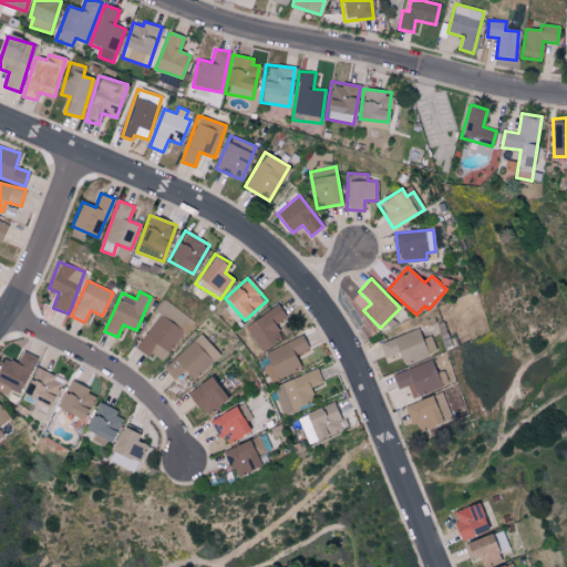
[(135,348),(147,356),(150,351),(163,361),(192,320),(163,299),(155,310),(160,313),(135,348)]
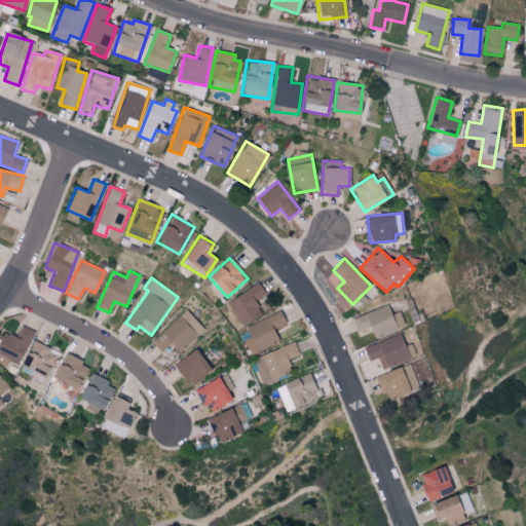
[(227,303),(241,325),(261,310),(254,301),(265,293),(258,282),(227,303)]
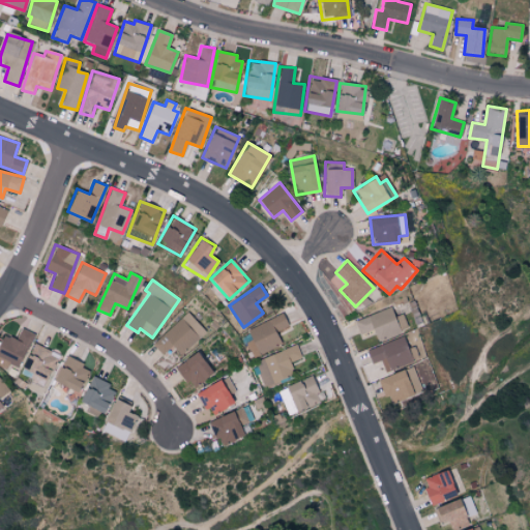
[(402,314),(393,317),(390,306),(354,322),(359,334),(373,329),(377,341),(407,328),(402,314)]
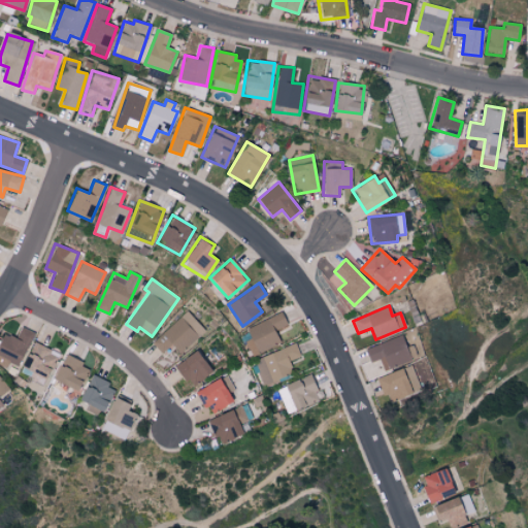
[(171,343),(179,354),(204,330),(186,310),(152,342),(161,353),(171,343)]
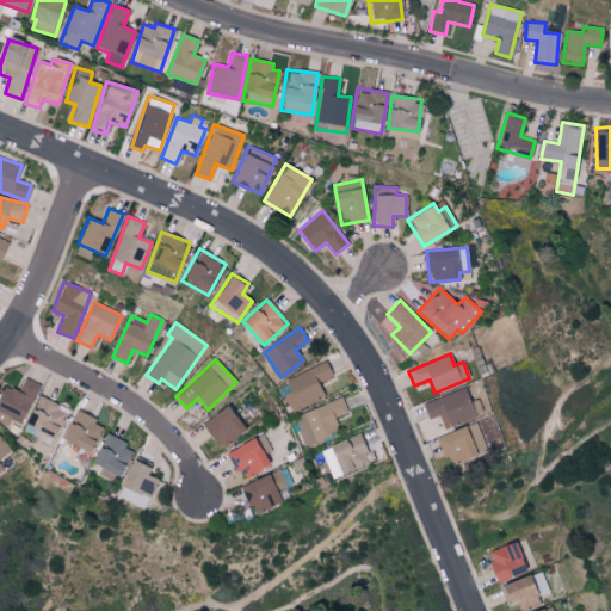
[(279,383),(291,412),(325,397),(318,382),(332,376),(326,363),(279,383)]
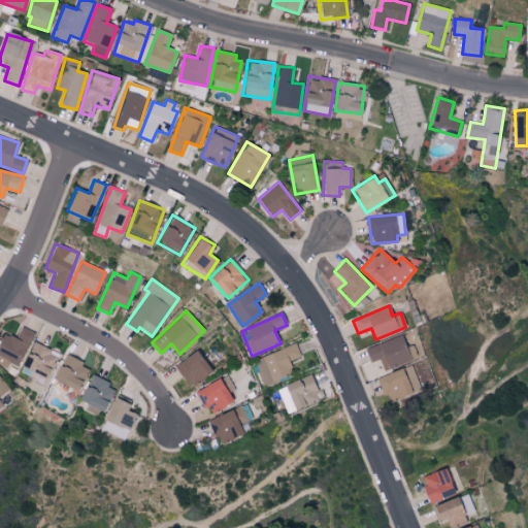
[(0,358),(19,365),(32,331),(20,326),(14,337),(1,332),(0,334),(0,358)]
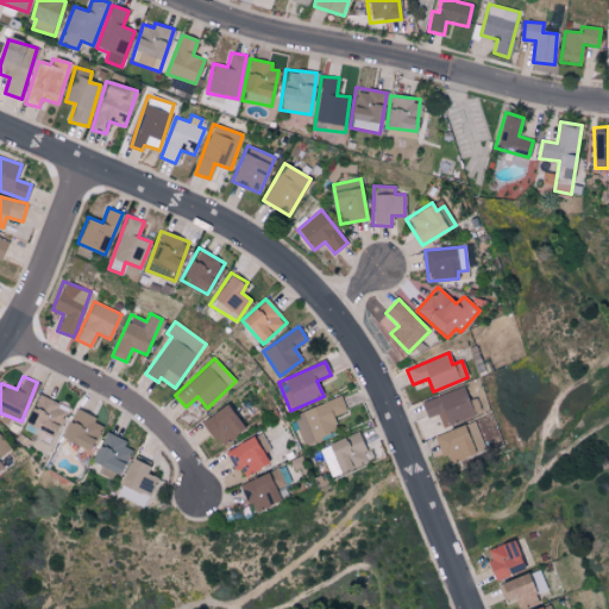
[(441,426),(472,418),(464,388),(421,400),(426,418),(438,414),(441,426)]
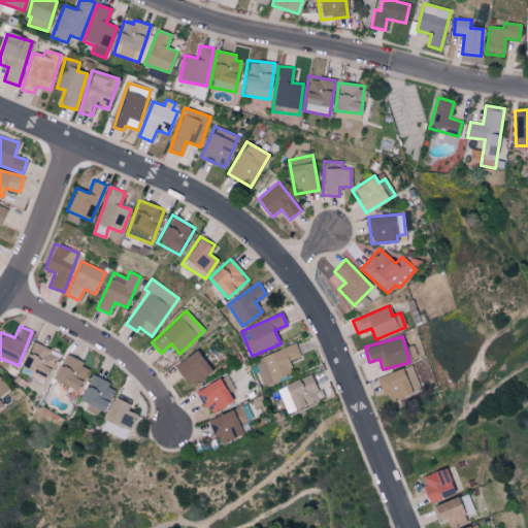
[(19,370),(43,382),(57,353),(32,341),(19,370)]
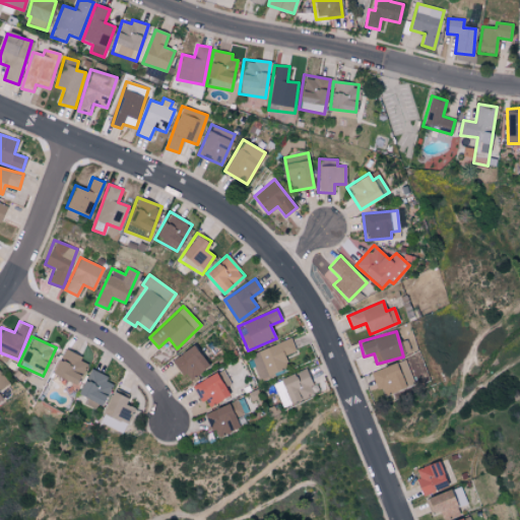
[(250,355),(259,378),(288,366),(284,355),(296,351),(289,338),(250,355)]
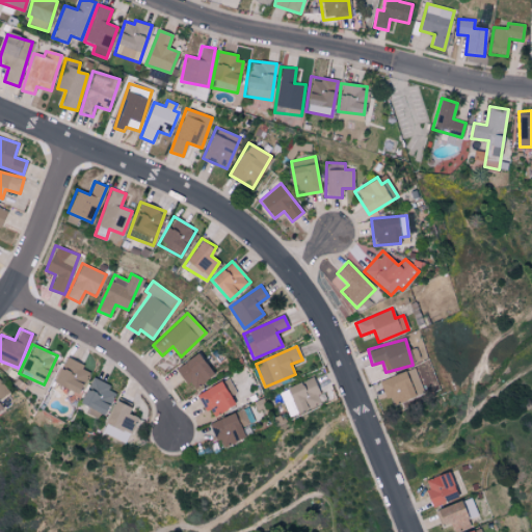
[(177,366),(190,389),(212,375),(200,353),(177,366)]
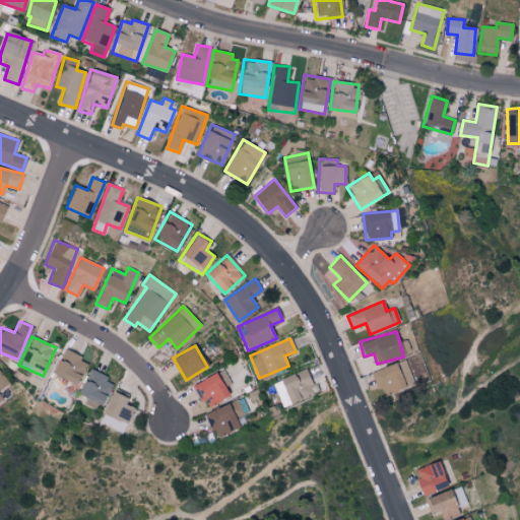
[(86,361),(63,349),(52,373),(75,384),(86,361)]
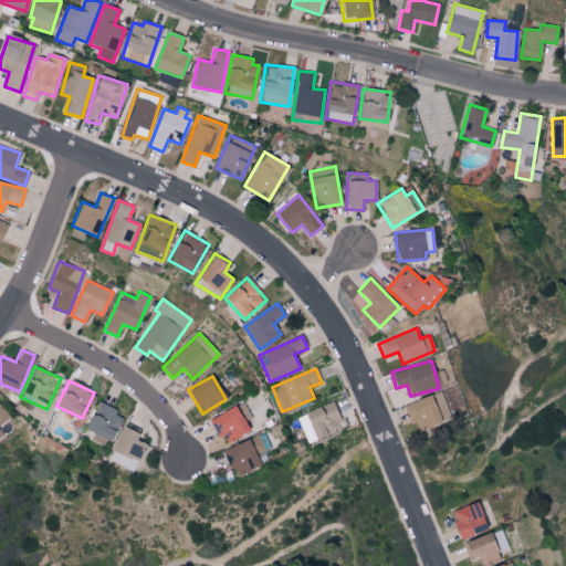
[(406,402),(412,429),(450,419),(442,392),(406,402)]
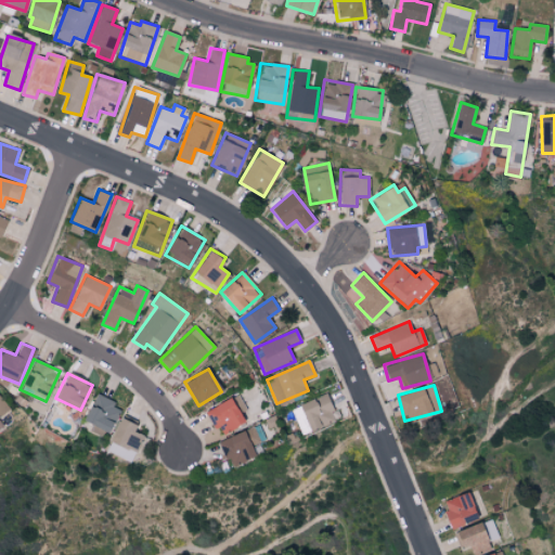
[(119,405),(94,395),(84,422),(108,431),(119,405)]
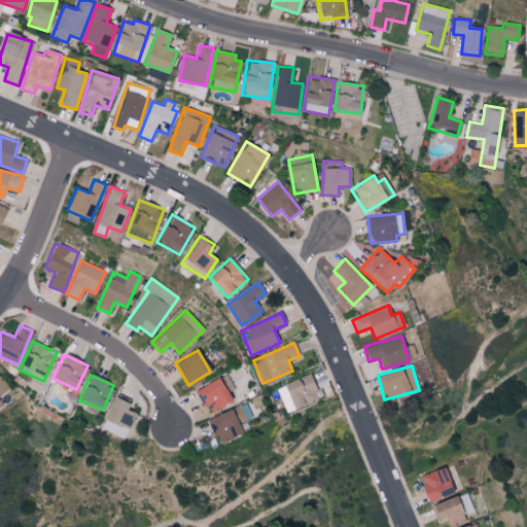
[(277,388),(286,413),(317,399),(313,391),(316,390),(310,375),(277,388)]
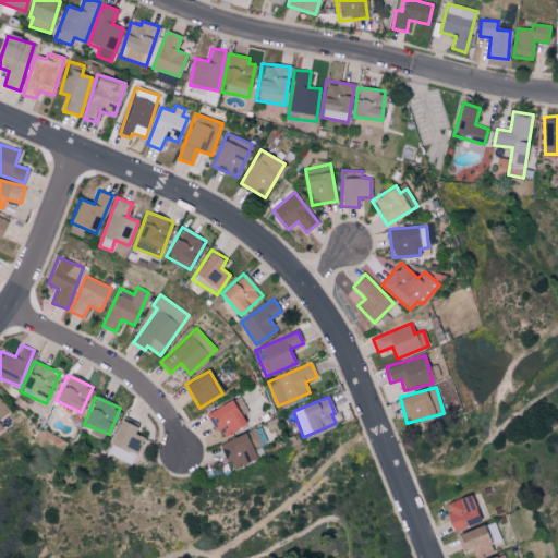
[(0,416),(9,409),(0,399),(0,416)]
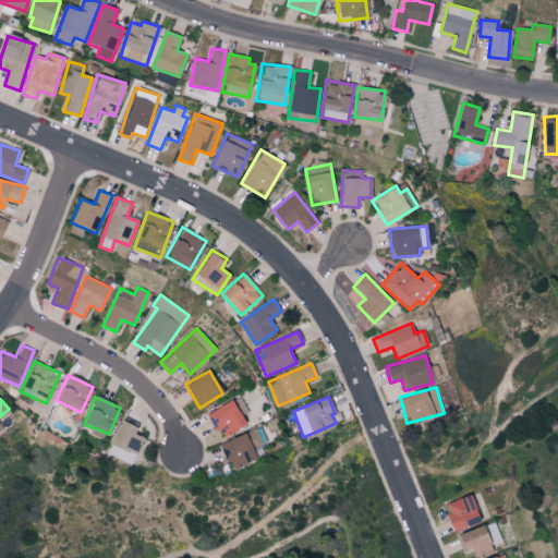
[(244,426),(232,400),(206,412),(216,432),(221,429),(223,435),(244,426)]
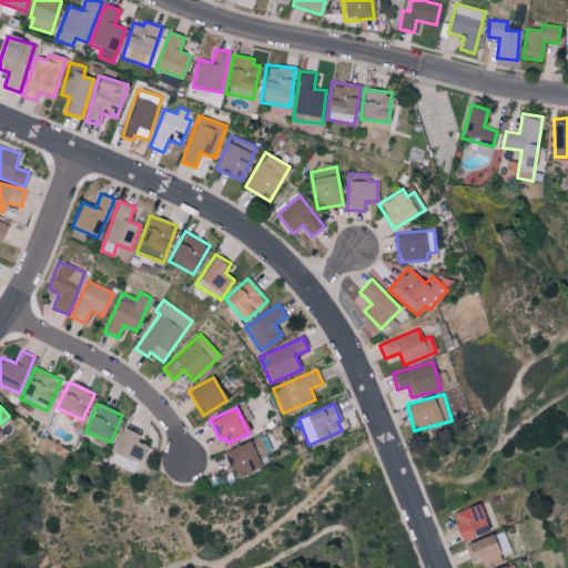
[(139,464),(146,446),(135,440),(140,430),(124,423),(111,450),(139,464)]
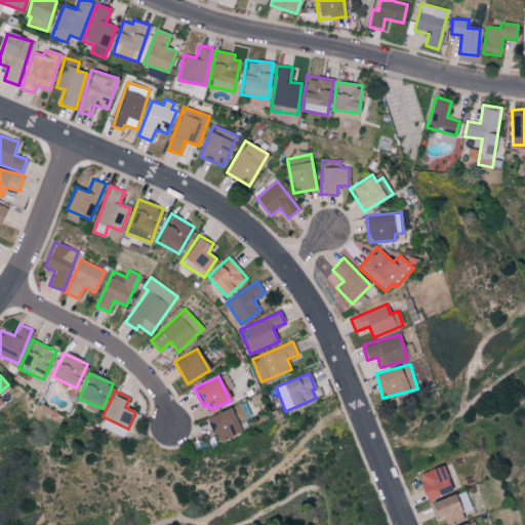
[(216,441),(240,432),(236,420),(249,415),(244,402),(207,416),(216,441)]
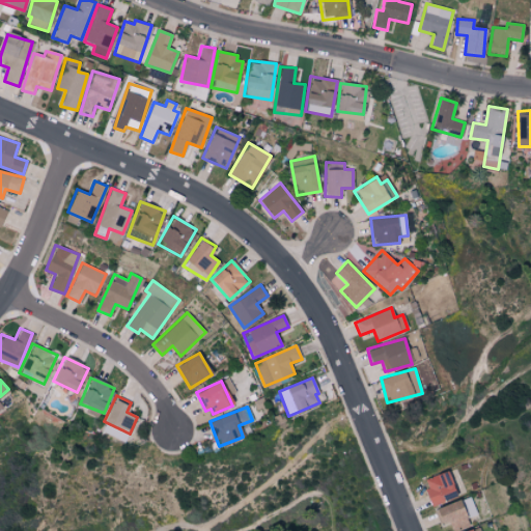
[(422,479),(431,506),(456,497),(447,470),(422,479)]
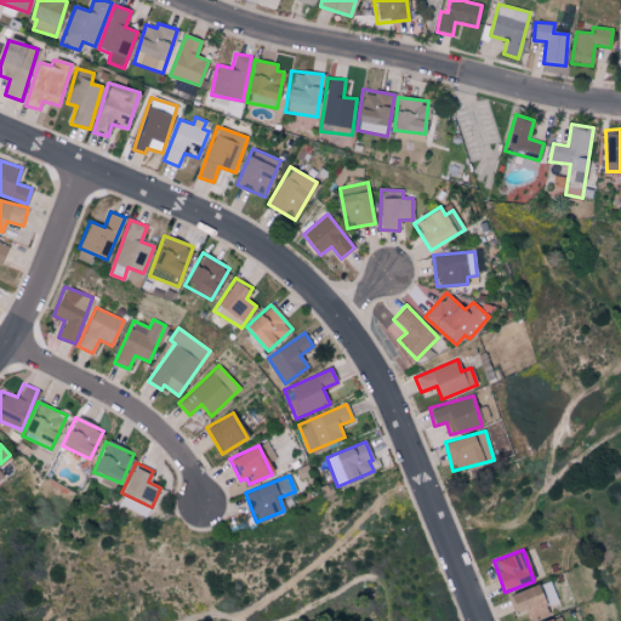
[(548,614),(546,607),(558,602),(550,580),(508,596),(514,613),(524,609),(529,620),(548,614)]
